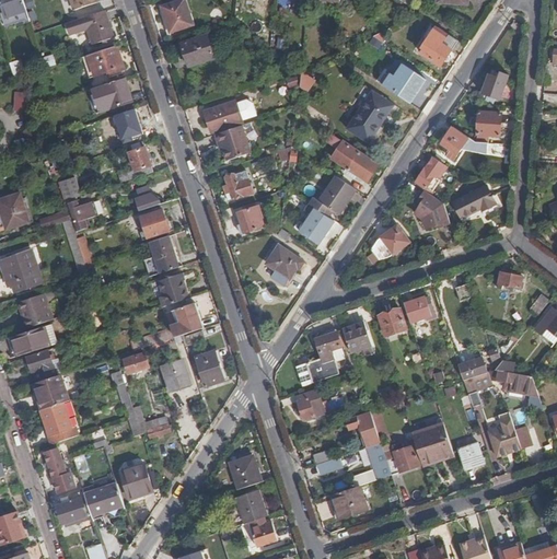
[(0,0),(0,9),(3,18),(24,10),(20,0),(0,0)]
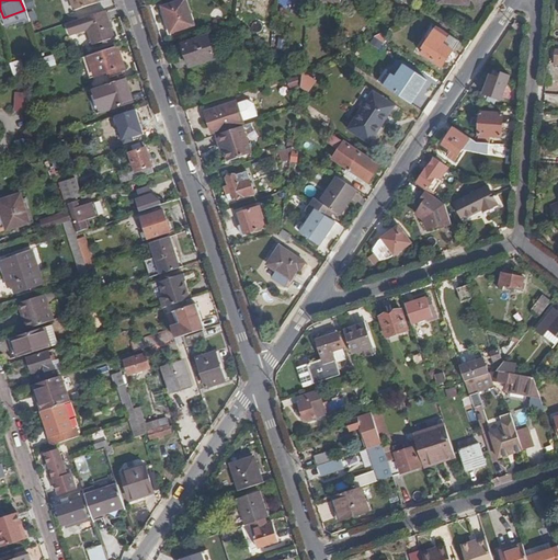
[(95,2),(94,0),(70,0),(73,9),(95,2)]
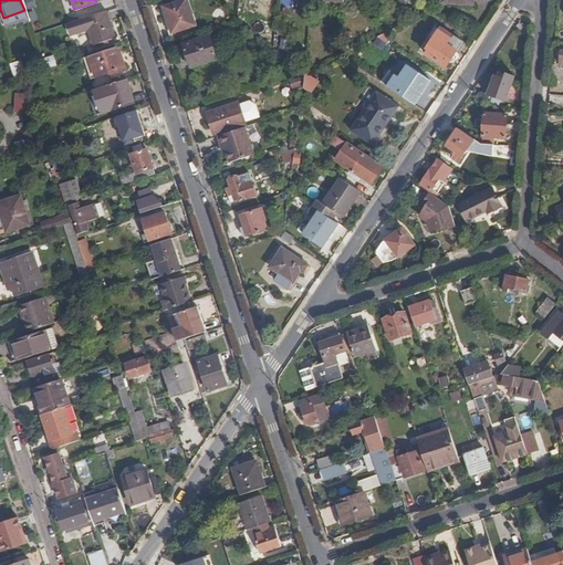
[(179,0),(163,6),(165,14),(170,32),(195,23),(186,0),(179,0)]
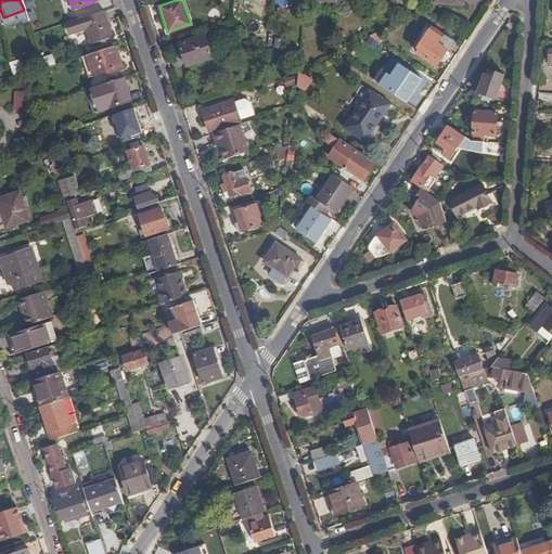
[(7,25),(27,18),(24,10),(3,17),(7,25)]
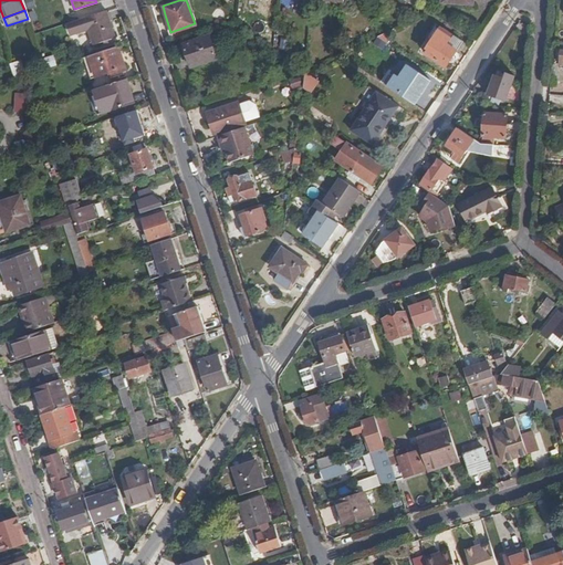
[(112,37),(104,10),(82,17),(91,44),(112,37)]
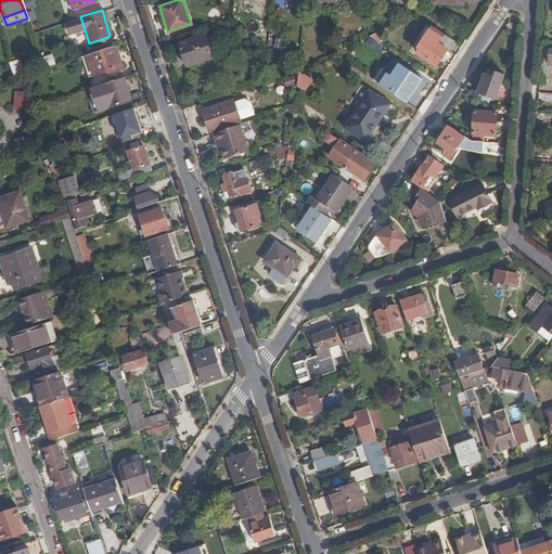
[(167,31),(162,14),(158,16),(164,33),(167,31)]
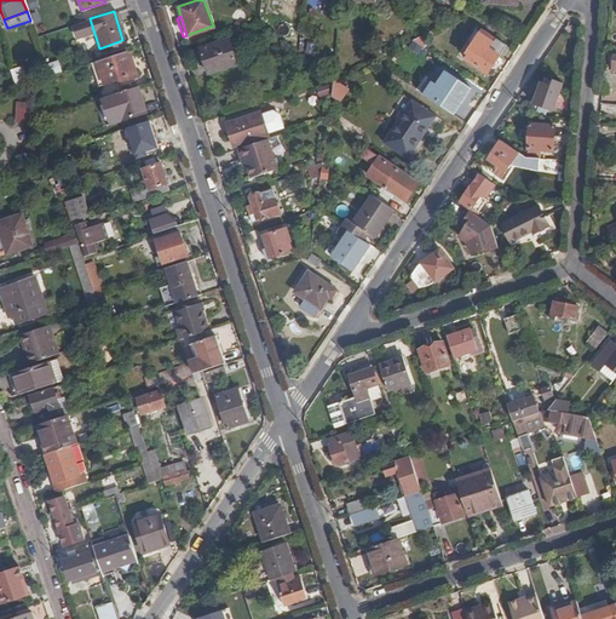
[(471,44),(481,28),(473,23),(462,38),(471,44)]
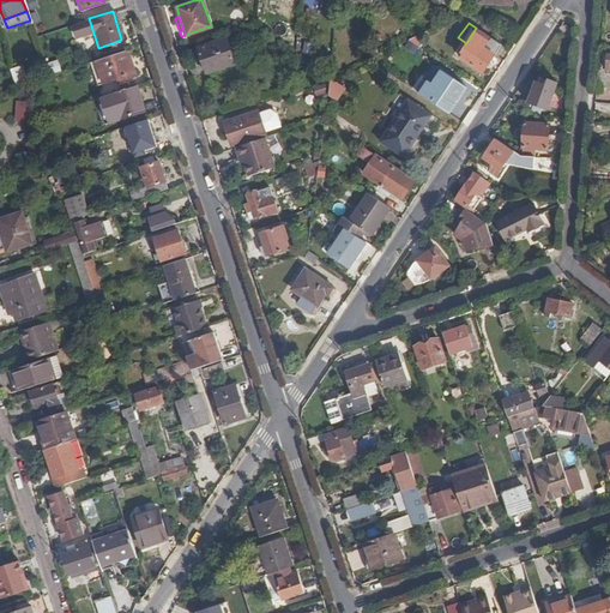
[(500,44),(476,28),(466,43),(457,55),(481,72),(500,44)]
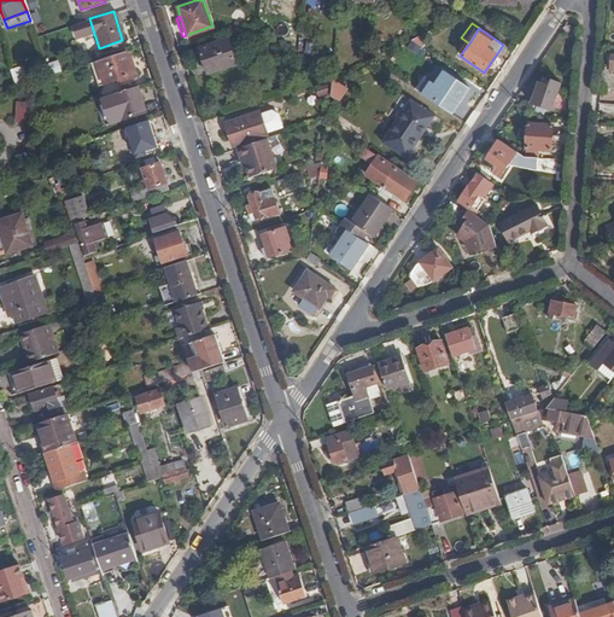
[(419,34),(410,39),(422,47),(427,40),(419,34)]
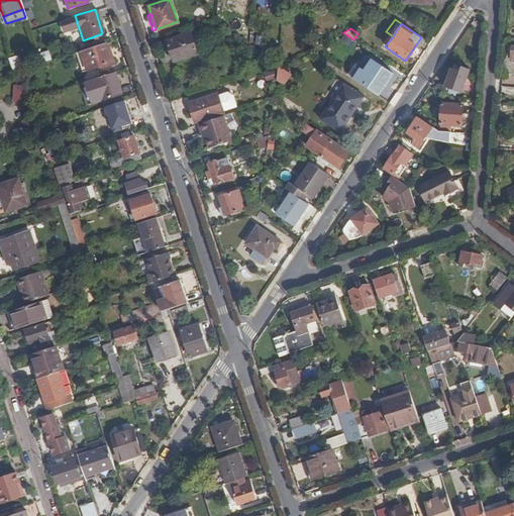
[(189,31),(165,39),(172,61),(196,53),(189,31)]
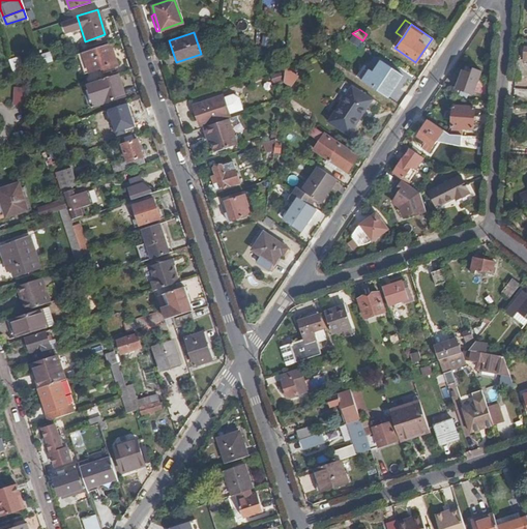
[(260,35),(259,43),(266,46),(268,37),(260,35)]
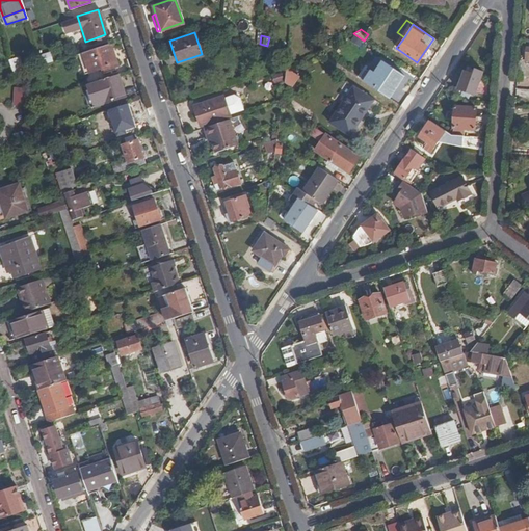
[(108,43),(80,52),(87,72),(103,67),(104,71),(116,65),(108,43)]
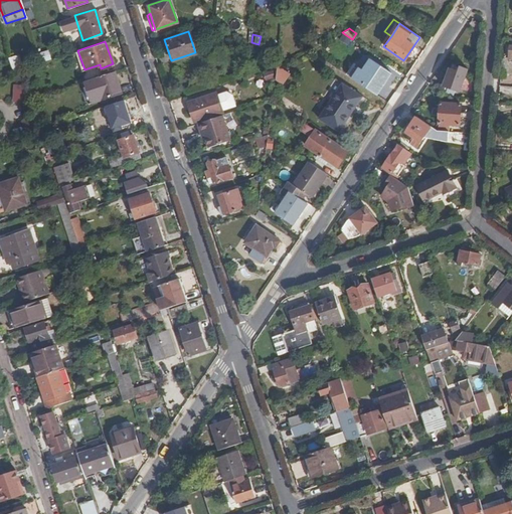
[(84,69),(77,50),(74,52),(80,71),(84,69)]
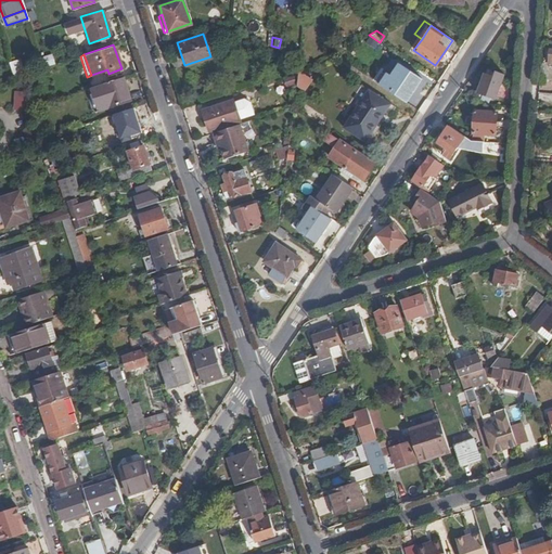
[(18,59),(7,62),(11,76),(23,72),(18,59)]
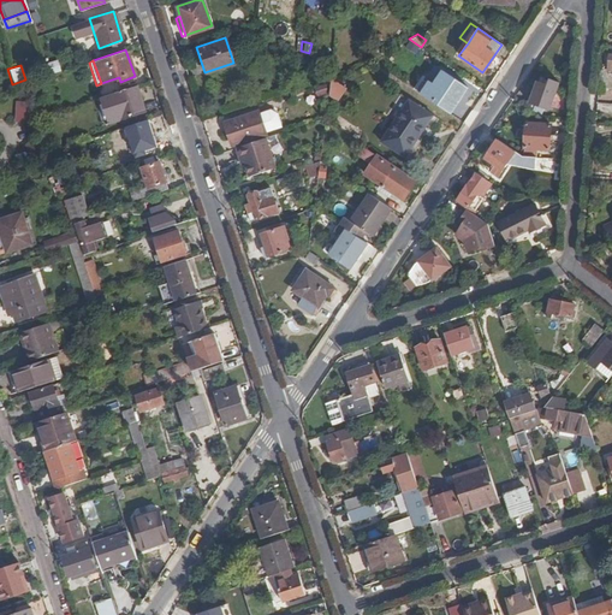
[(469,89),(445,72),(432,92),(457,108),(469,89)]
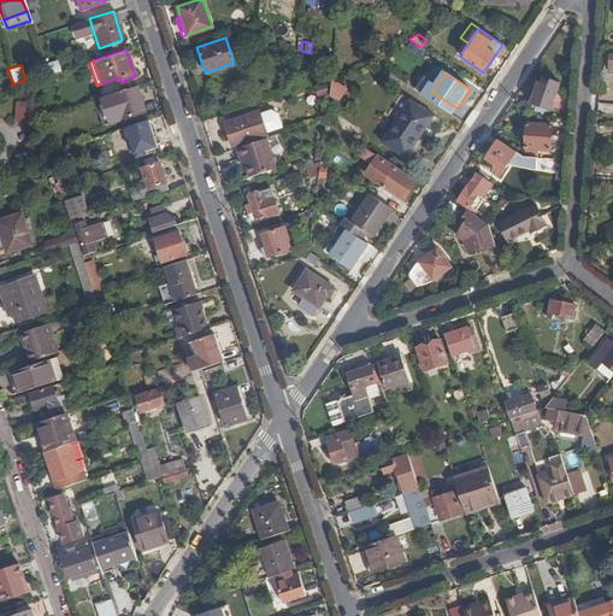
[(343,86),(330,77),(329,92),(336,98),(343,86)]
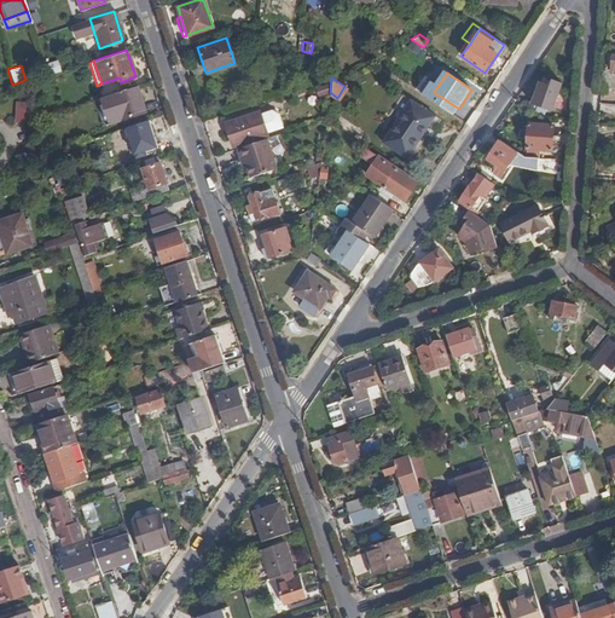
[(550,84),(540,80),(532,103),(537,104),(544,108),(550,109),(561,81),(552,79),(550,84)]
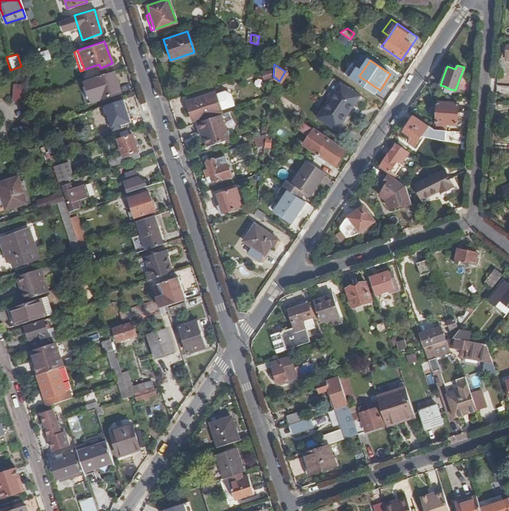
[(271,77),(269,69),(260,72),(262,80),(271,77)]
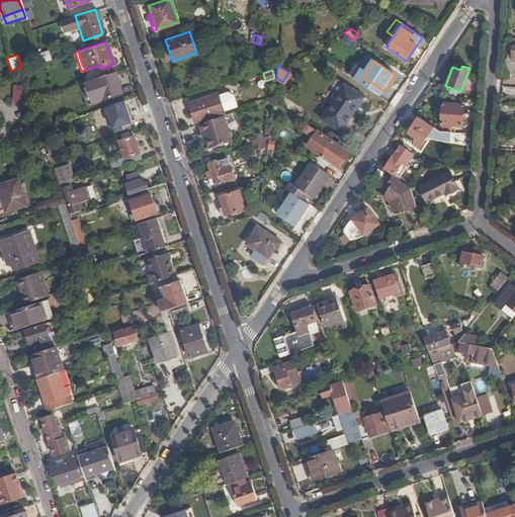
[(120,93),(112,71),(83,81),(84,86),(85,87),(88,88),(91,95),(89,98),(90,103),(120,93)]
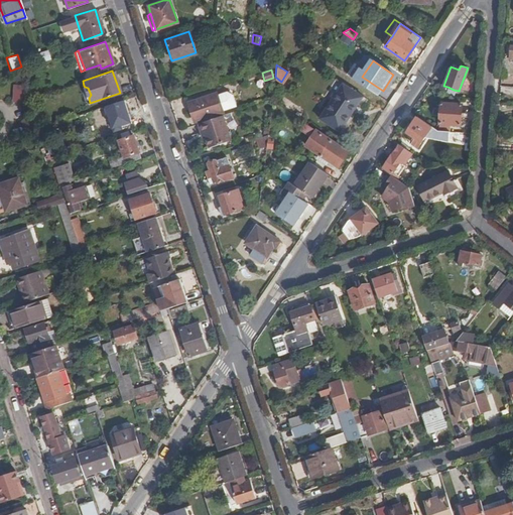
[(335,77),(322,96),(329,101),(342,82),(335,77)]
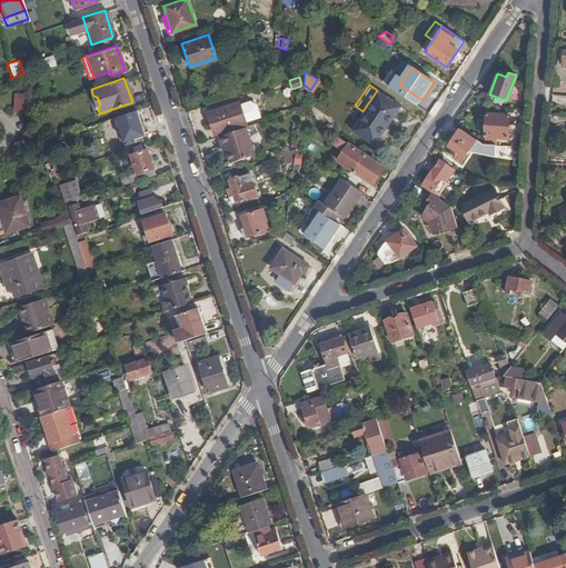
[(364,111),(385,127),(399,105),(377,90),(363,111),(364,111)]
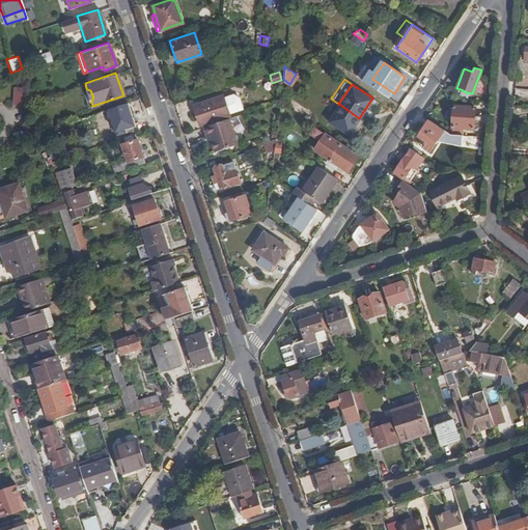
[(26,103),(27,85),(12,85),(11,103),(26,103)]
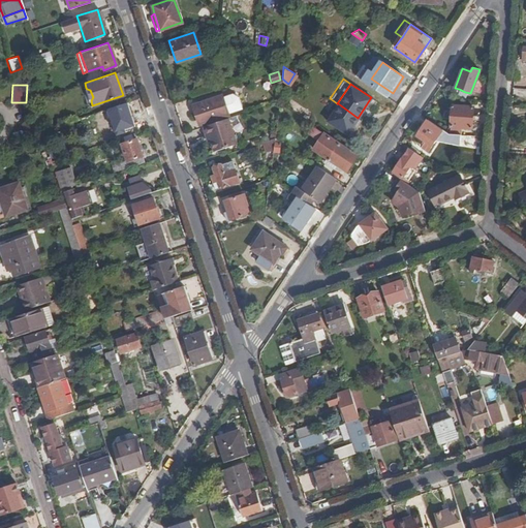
[(212,98),(192,105),(198,124),(226,114),(221,97),(213,100),(212,98)]
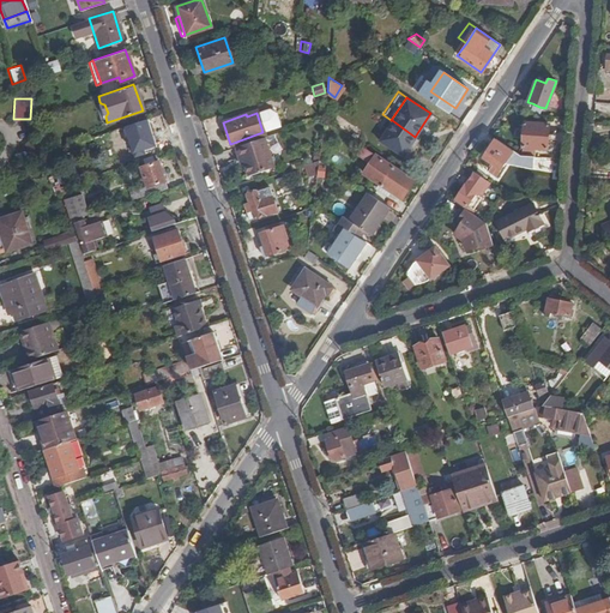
[(153,145),(145,119),(124,126),(133,152),(153,145)]
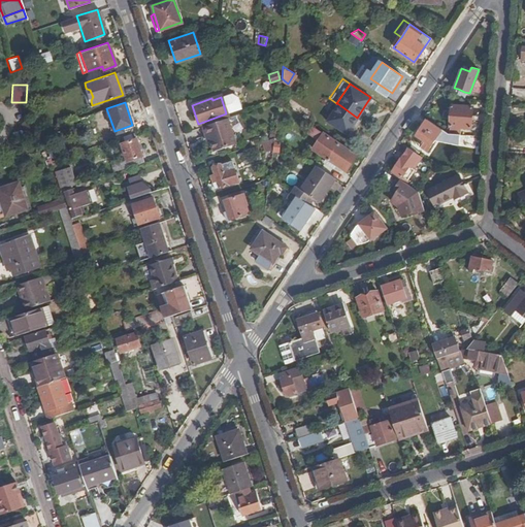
[(347,134),(357,118),(337,103),(336,103),(326,120),(347,134)]
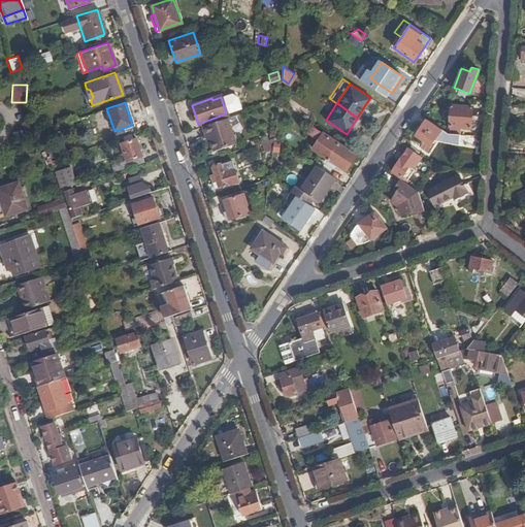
[(458,132),(459,132),(459,125),(470,127),(473,105),(451,103),(449,131),(458,132)]
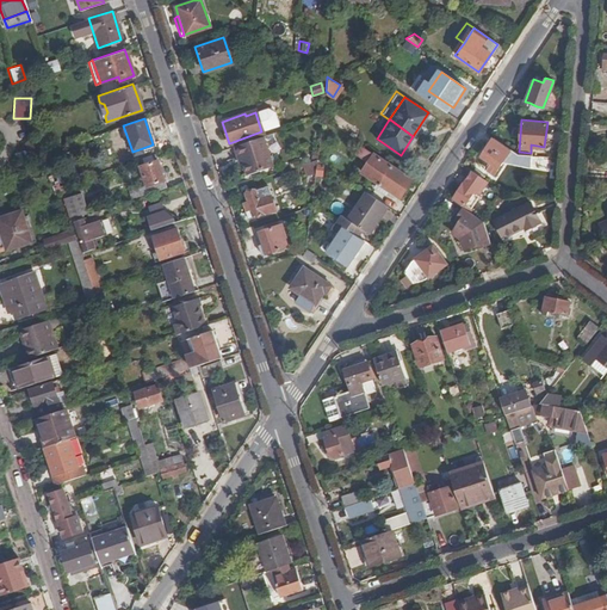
[(272,165),(262,135),(233,146),(236,155),(240,155),(246,173),(272,165)]
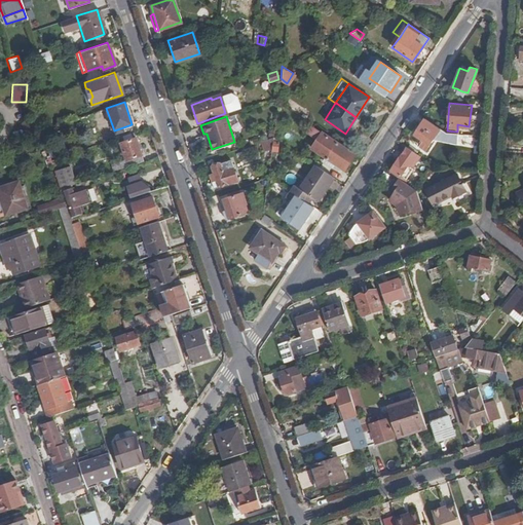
[(36,126),(31,121),(24,128),(29,134),(36,126)]
